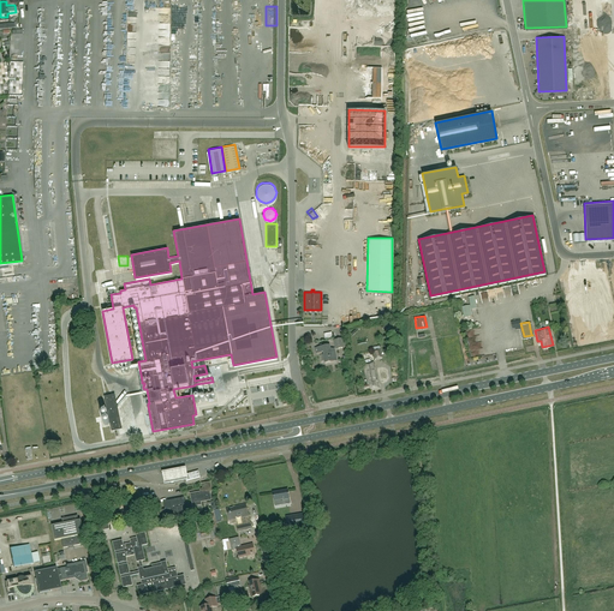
[(335,346),(344,345),(343,335),(333,336),(335,346)]
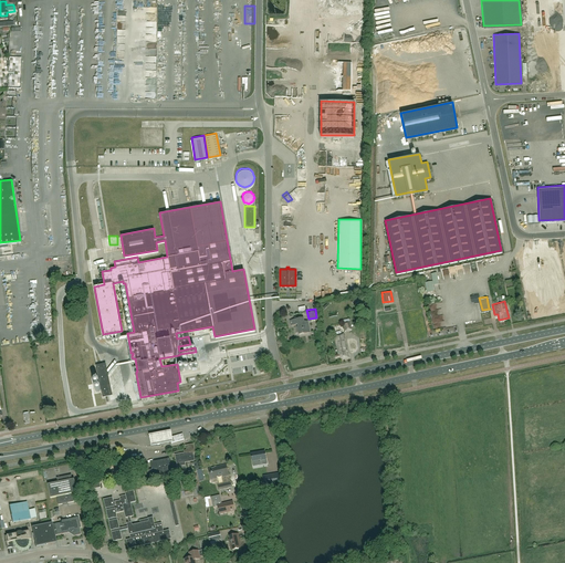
[(297,332),(309,330),(306,319),(303,320),(302,315),(289,319),(290,323),(295,322),(297,332)]
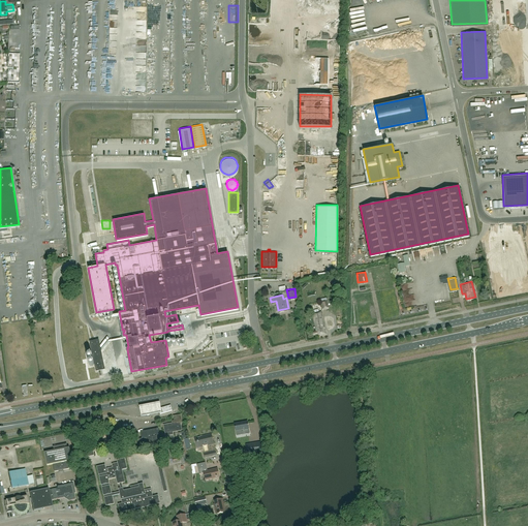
[(313,333),(316,333),(324,331),(320,310),(318,310),(317,307),(316,307),(313,308),(312,309),(312,311),(311,311),(315,329),(312,330),(312,331),(312,332),(312,333),(313,333)]
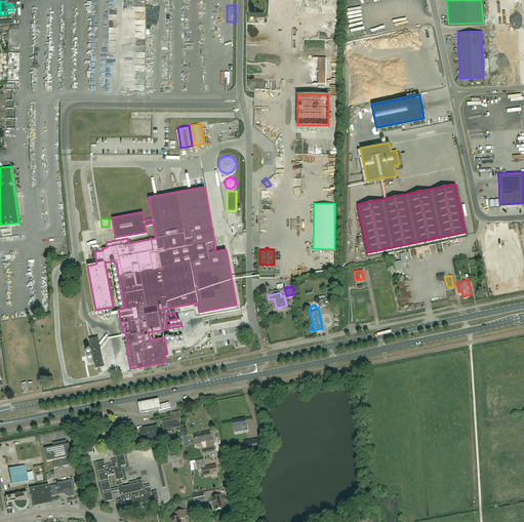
[(193,320),(185,326),(188,330),(196,324),(193,320)]
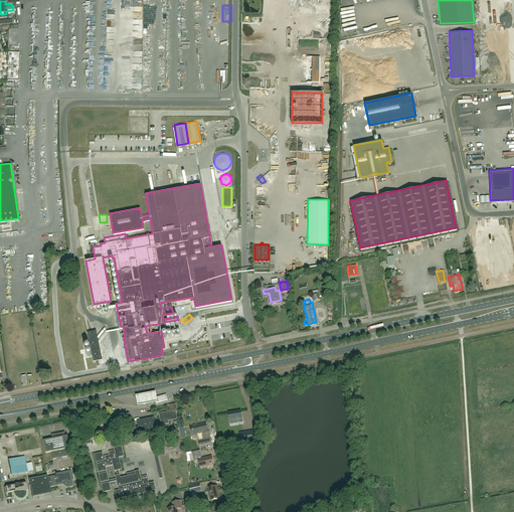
[(94,358),(99,357),(93,330),(88,331),(94,358)]
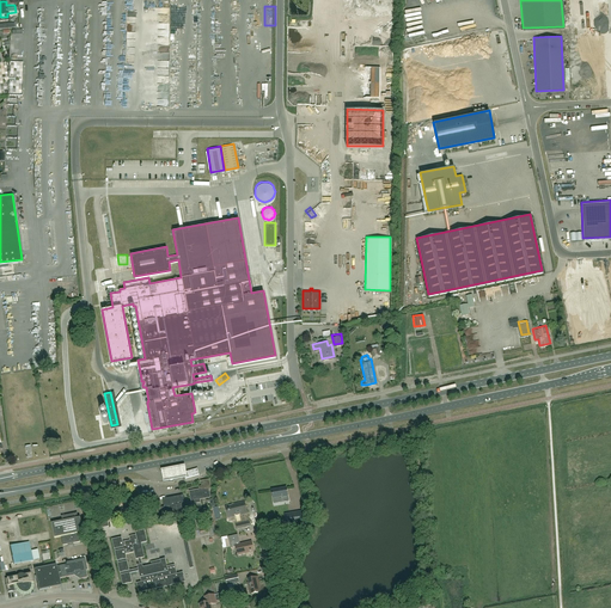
[(185,473),(183,461),(159,466),(162,478),(185,473)]
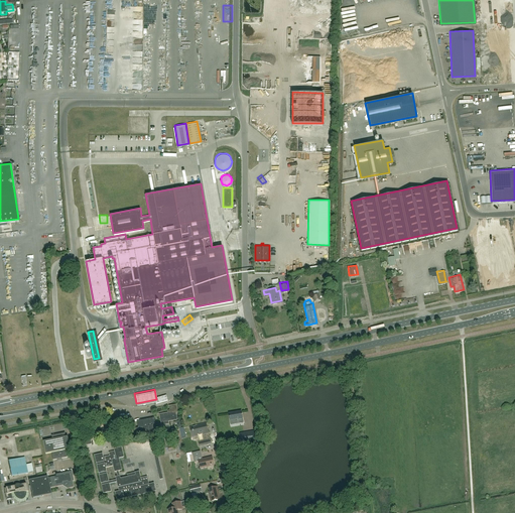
[(167,398),(165,393),(164,393),(156,395),(155,395),(154,397),(155,400),(155,401),(167,398)]
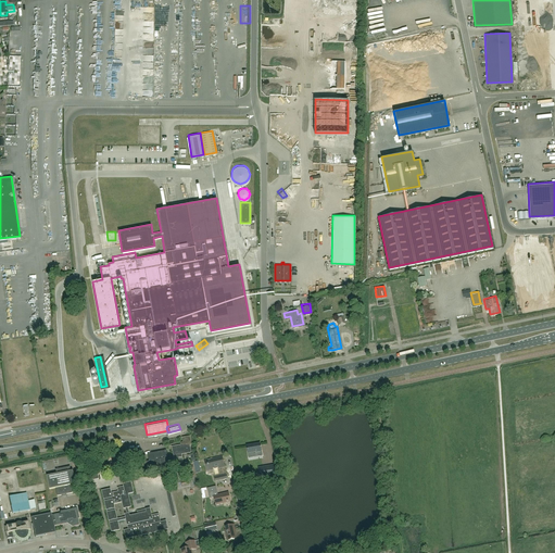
[(180,451),(190,449),(188,441),(191,441),(190,434),(183,435),(184,441),(172,444),(174,455),(180,453),(180,451)]
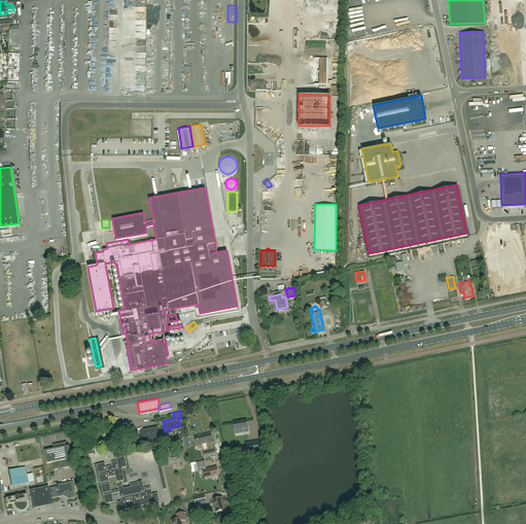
[(242,418),(233,420),(235,430),(244,428),(244,426),(247,426),(246,418),(245,418),(245,417),(242,417),(242,418)]
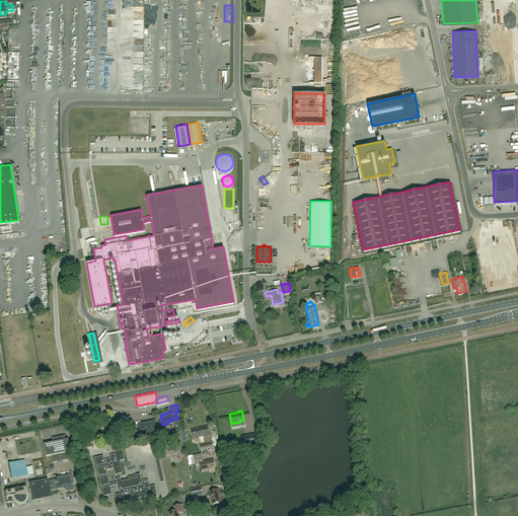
[(136,428),(137,430),(138,435),(161,430),(160,424),(156,425),(154,418),(137,421),(138,428),(136,428)]
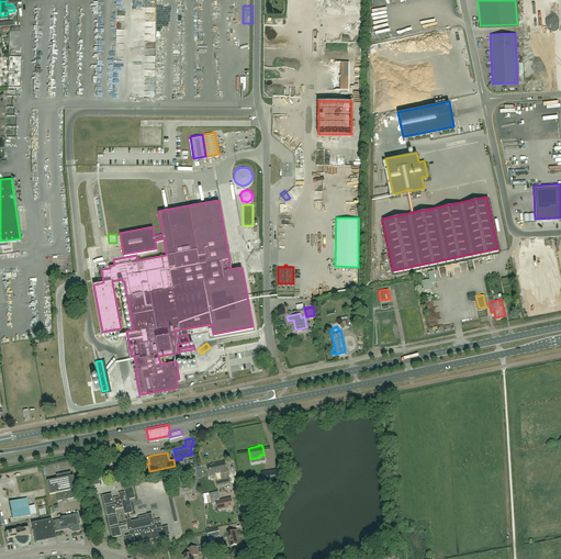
[(223,458),(205,462),(209,472),(214,471),(214,470),(220,469),(220,470),(226,468),(223,458)]
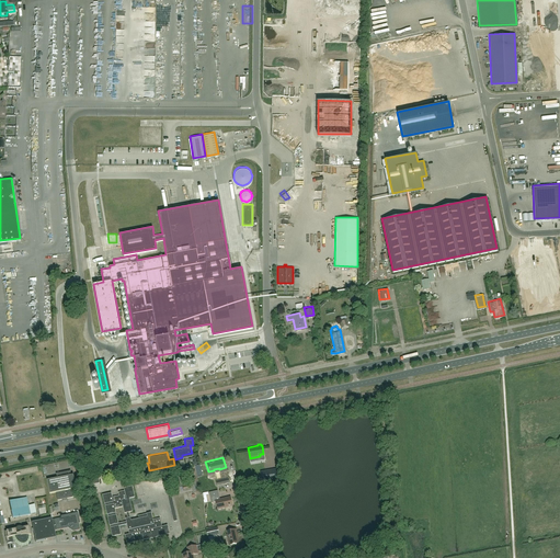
[(278,478),(276,467),(260,470),(262,481),(273,479),(278,478)]
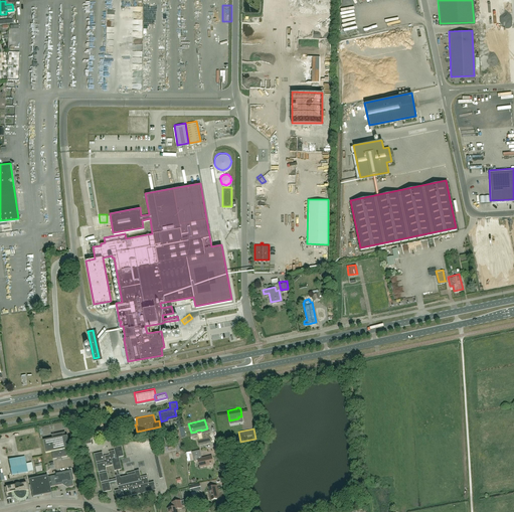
[(51,437),(45,439),(42,439),(45,452),(50,451),(52,458),(68,454),(66,447),(69,447),(67,434),(65,435),(64,431),(50,433),(51,437)]
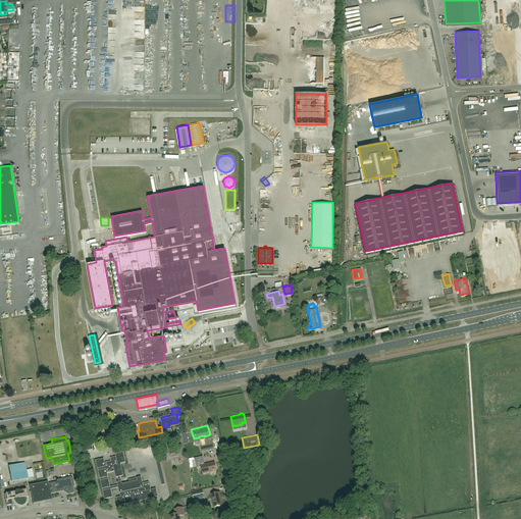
[(115,454),(109,455),(110,458),(104,460),(103,456),(95,458),(104,496),(111,495),(112,495),(110,486),(117,484),(119,495),(115,496),(117,503),(156,494),(157,494),(155,485),(150,487),(148,479),(143,480),(142,480),(141,475),(140,474),(139,474),(136,475),(134,475),(127,477),(128,479),(126,480),(121,481),(119,475),(119,474),(122,473),(119,461),(124,460),(122,450),(121,450),(114,452),(115,454)]
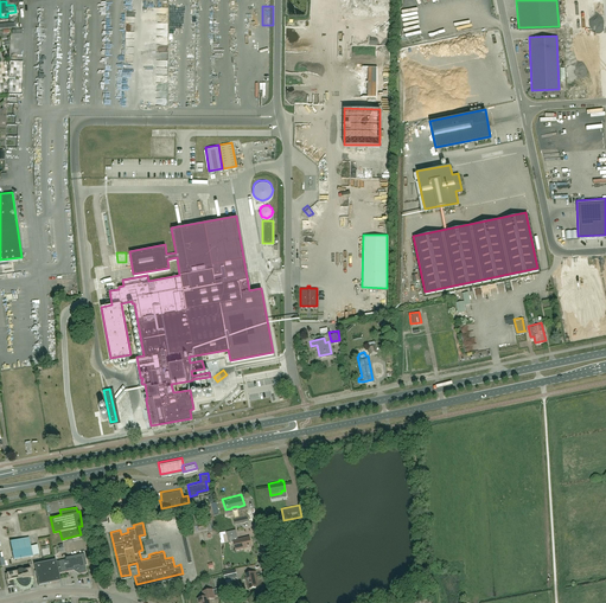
[(248,534),(241,536),(237,537),(235,527),(225,530),(228,540),(233,539),(235,547),(250,544),(248,534)]
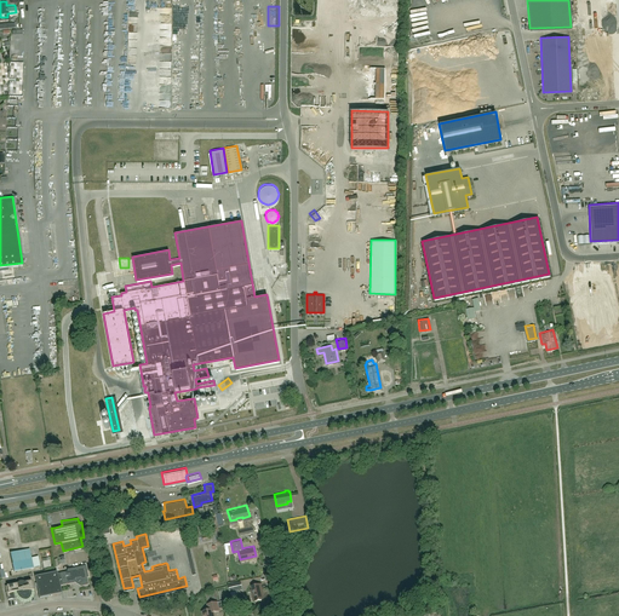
[(28,546),(10,550),(13,569),(32,564),(28,546)]
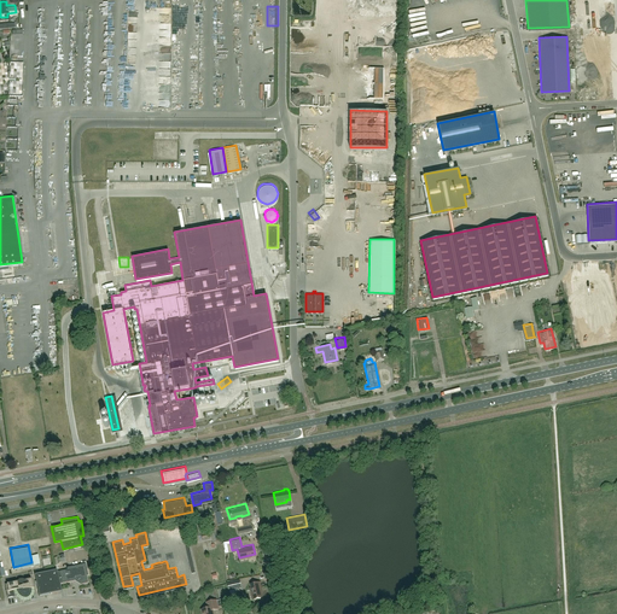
[(62,579),(74,577),(74,576),(80,580),(81,580),(87,579),(86,573),(85,573),(85,572),(83,562),(81,561),(79,563),(73,565),(70,563),(69,566),(59,568),(62,579)]
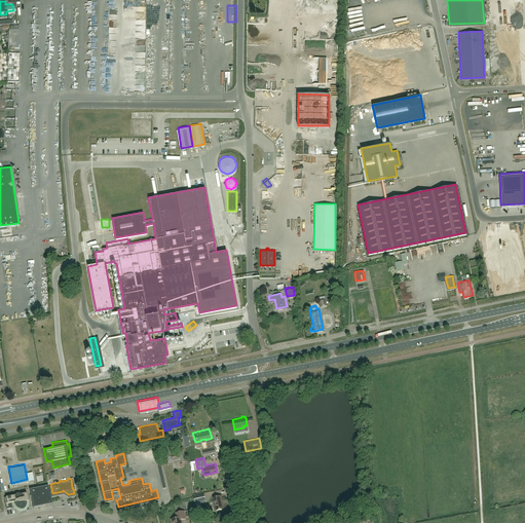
[(52,493),(50,484),(47,484),(46,483),(40,485),(38,485),(29,487),(32,505),(41,503),(40,503),(42,502),(50,501),(49,494),(52,493)]
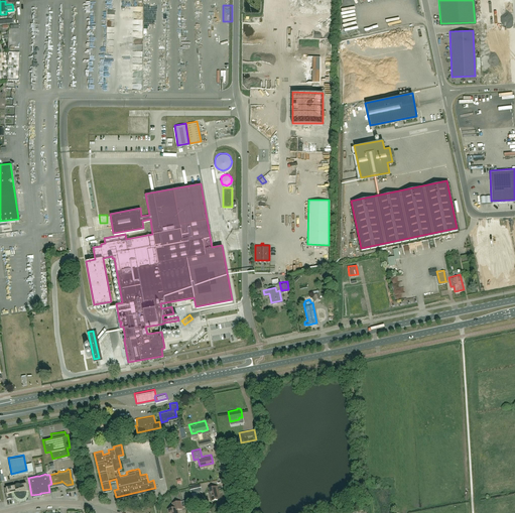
[(13,484),(3,486),(6,497),(16,495),(17,496),(19,497),(21,497),(23,496),(24,495),(25,493),(25,491),(25,489),(27,489),(25,481),(20,482),(18,481),(16,481),(14,482),(13,484)]
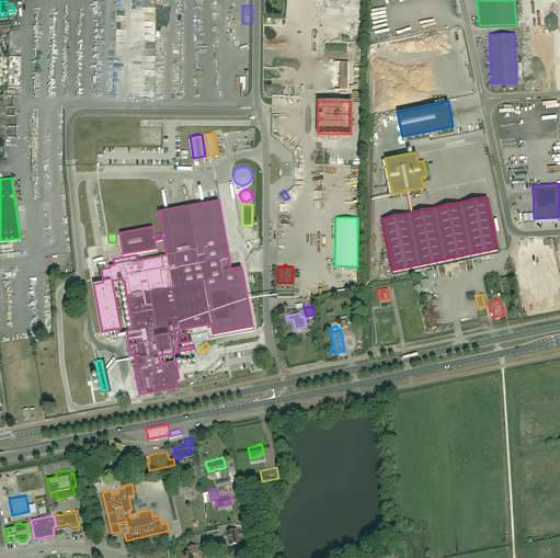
[(205,527),(207,534),(218,531),(217,524),(205,527)]
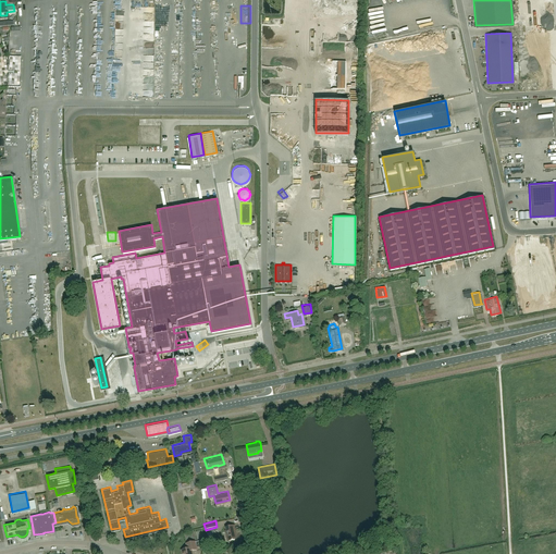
[(233,522),(224,525),(225,528),(224,529),(226,539),(236,537),(233,522)]
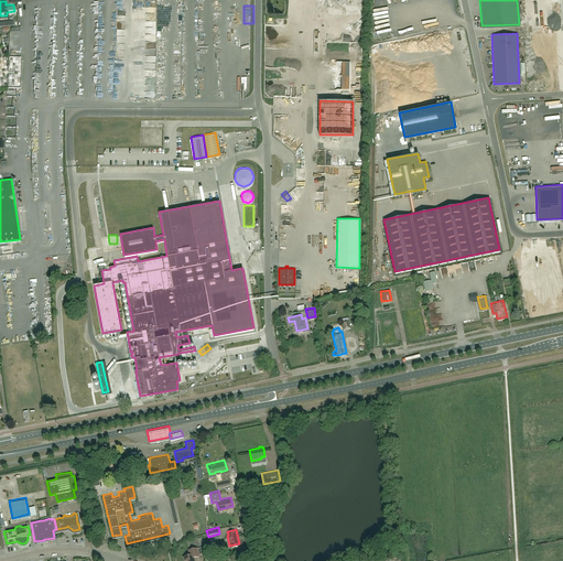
[(196,546),(187,548),(188,553),(182,554),(183,560),(194,560),(193,554),(198,553),(196,546)]
